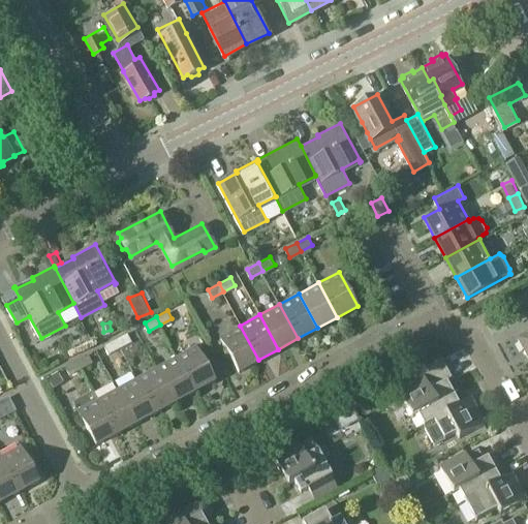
[(258,360),(240,326),(220,336),(239,370),(258,360)]
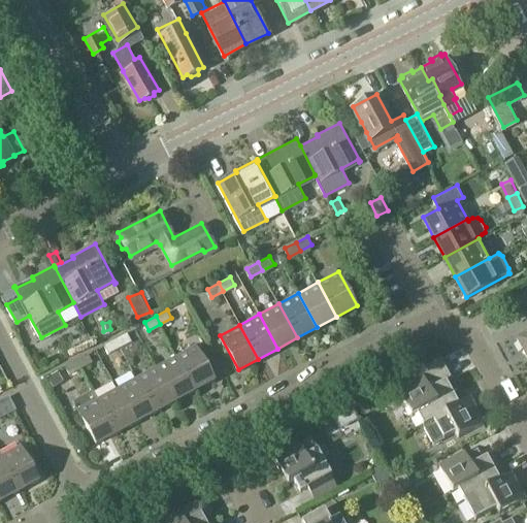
[(128,330),(117,336),(121,345),(132,339),(128,330)]
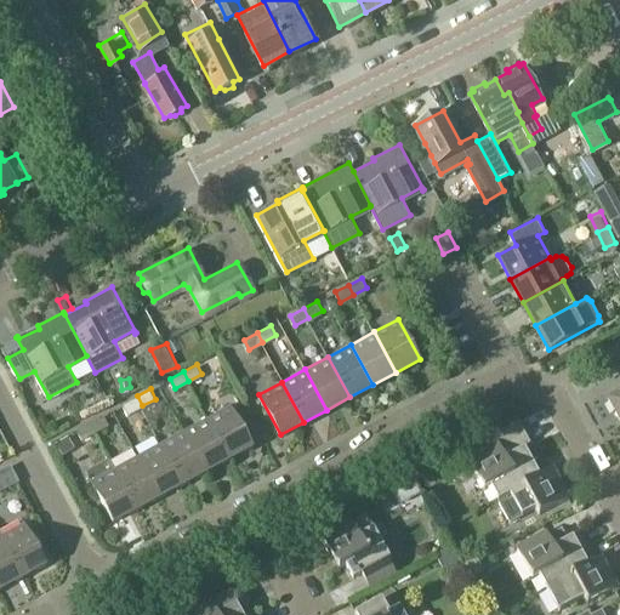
[(619,388),(608,396),(619,417),(619,388)]
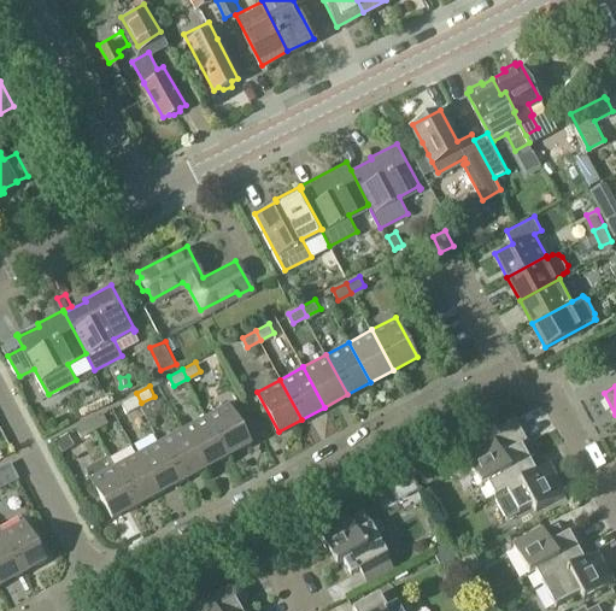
[(141,403),(136,393),(123,400),(128,410),(141,403)]
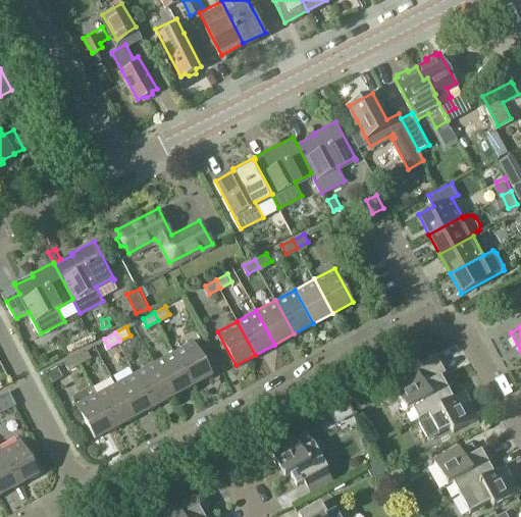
[(174,351),(192,384),(212,374),(194,340),(174,351)]
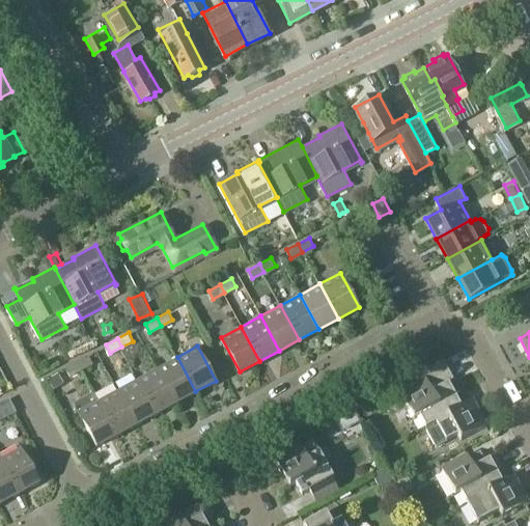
[(77,360),(81,368),(92,362),(88,354),(77,360)]
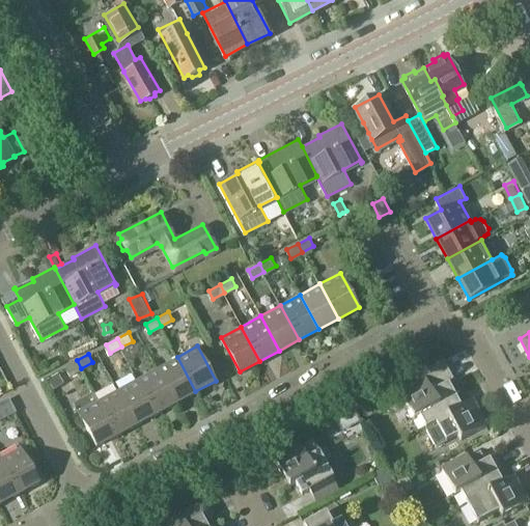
[(195,391),(177,357),(158,367),(176,402),(195,391)]
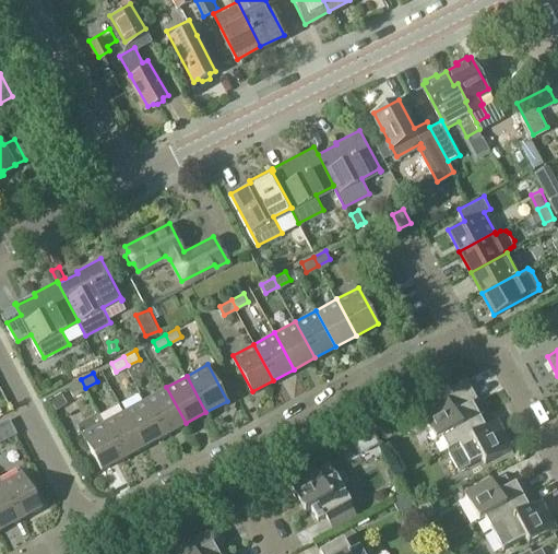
[(461,424),(485,411),(466,377),(430,397),(435,404),(422,412),(426,422),(425,424),(424,428),(425,432),(427,435),(430,436),(434,435),(436,438),(441,435),(448,448),(459,443),(459,441),(469,436),(461,424)]
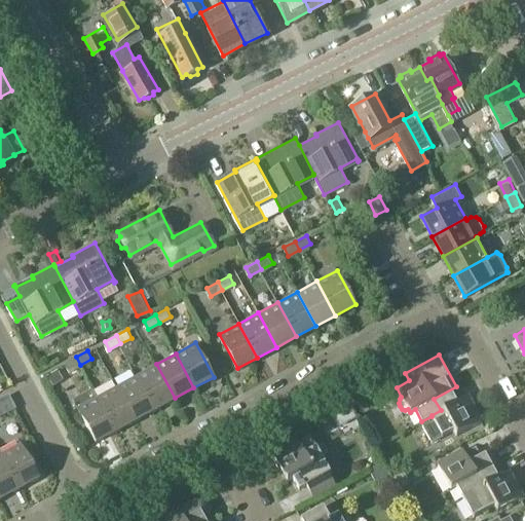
[(80,365),(76,357),(65,363),(69,371),(80,365)]
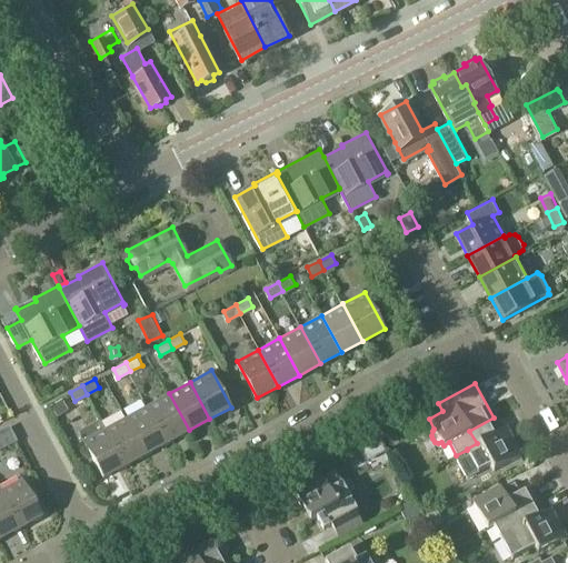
[(169,393),(148,405),(168,442),(189,430),(169,393)]
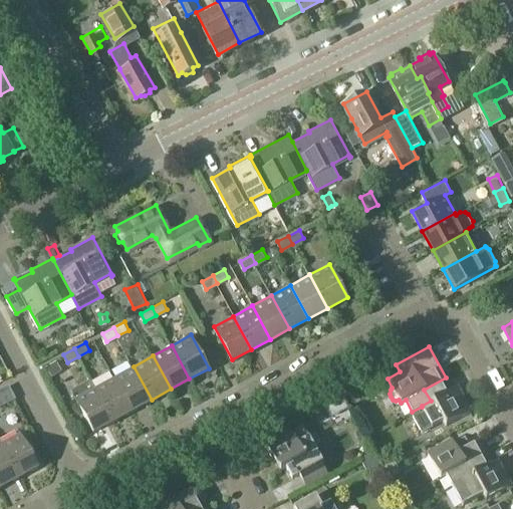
[(134,366),(114,376),(133,410),(152,400),(134,366)]
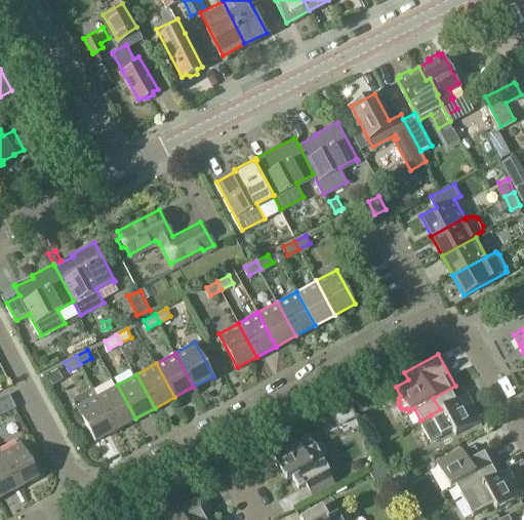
[(135,418),(117,385),(97,395),(116,429),(135,418)]
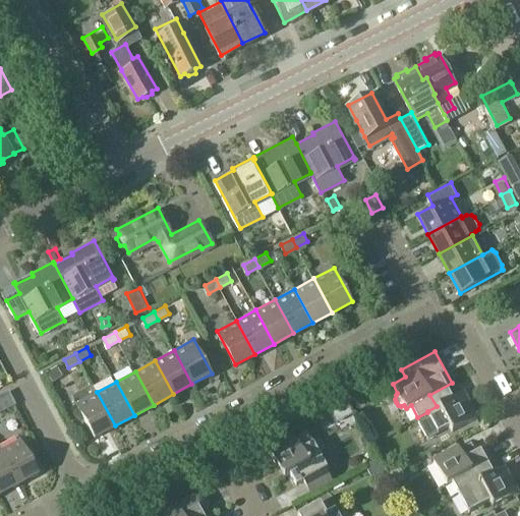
[(427,412),(417,417),(427,436),(449,423),(452,428),(476,415),(463,391),(458,394),(452,383),(429,395),(437,406),(427,411),(427,412)]
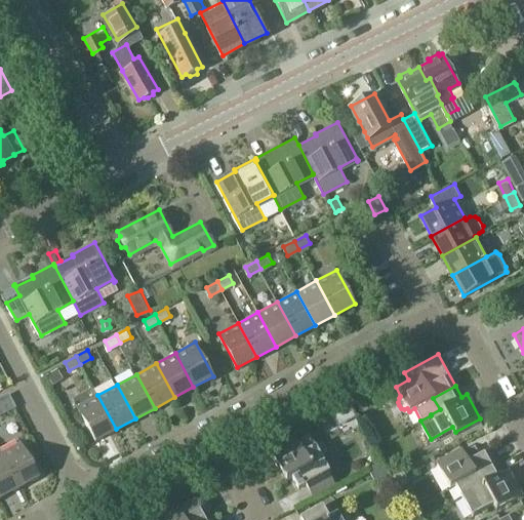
[(0,412),(16,404),(9,391),(0,395),(0,412)]
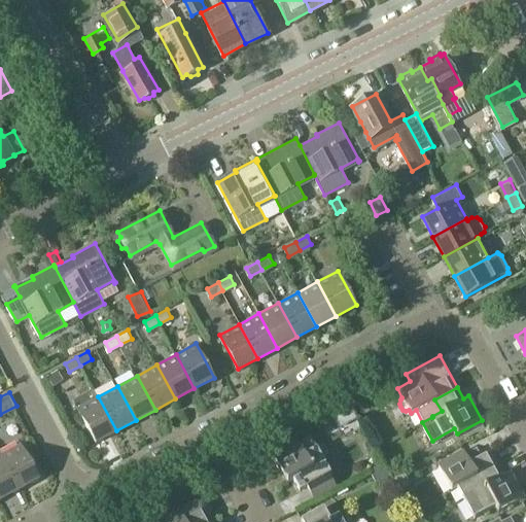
[(116,430),(98,396),(77,408),(96,442),(116,430)]
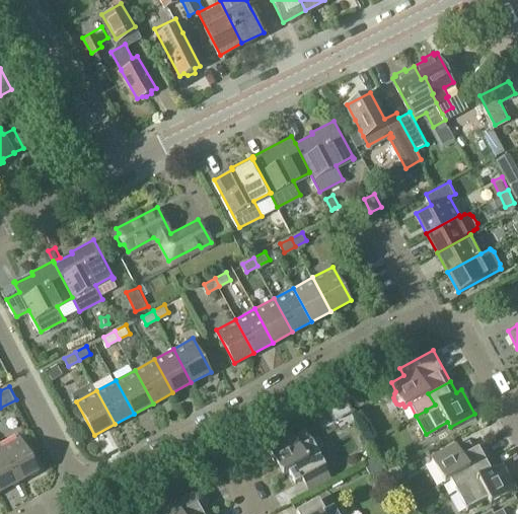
[(315,435),(310,436),(306,428),(270,448),(283,472),(289,469),(295,482),(302,478),(309,490),(330,478),(324,465),(326,464),(317,449),(321,446),(322,442),(321,439),(319,436),(315,435)]
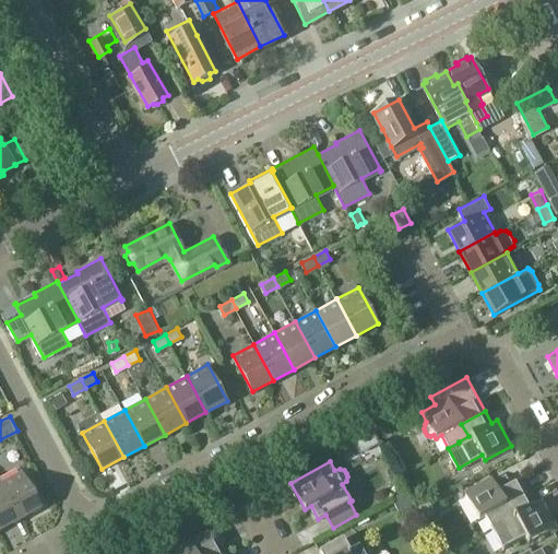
[(1,482),(21,518),(42,506),(22,470),(1,482)]
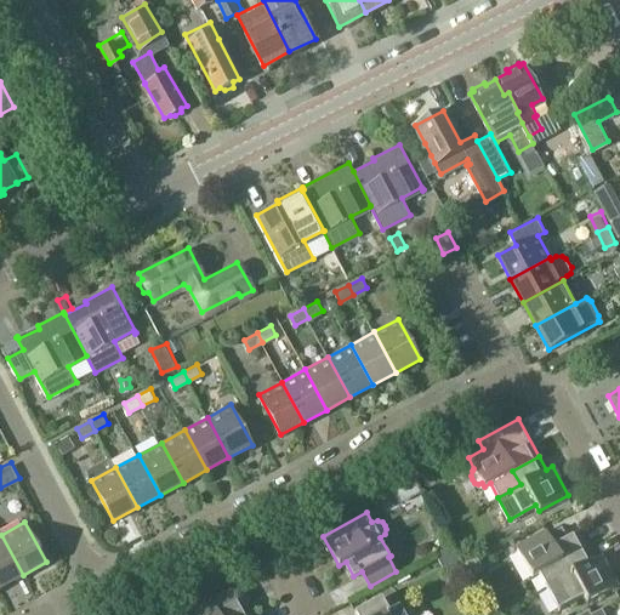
[(561,559),(587,545),(579,530),(564,537),(558,527),(547,533),(546,530),(517,546),(533,575),(539,571),(546,586),(558,580),(558,579),(569,573),(561,559)]
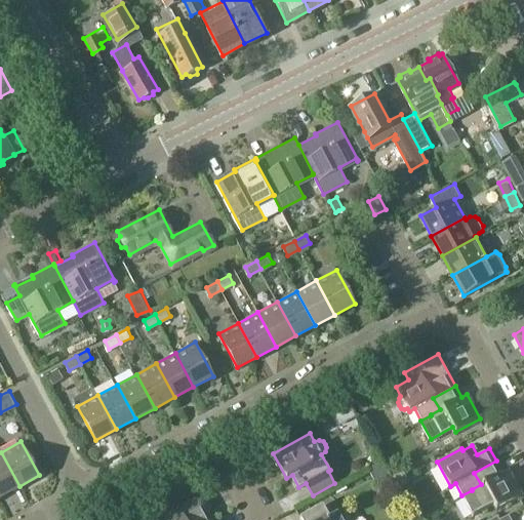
[(1,452),(0,452),(0,496),(19,486),(1,452)]
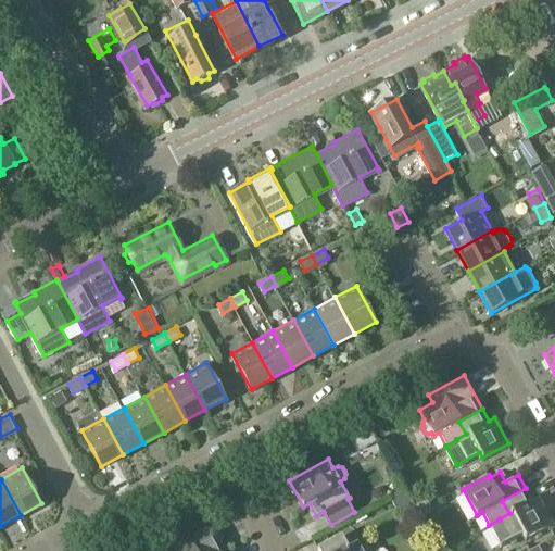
[(500,520),(489,525),(500,545),(522,531),(526,538),(553,523),(538,497),(532,500),(526,488),(502,501),(509,513),(500,518),(500,520)]
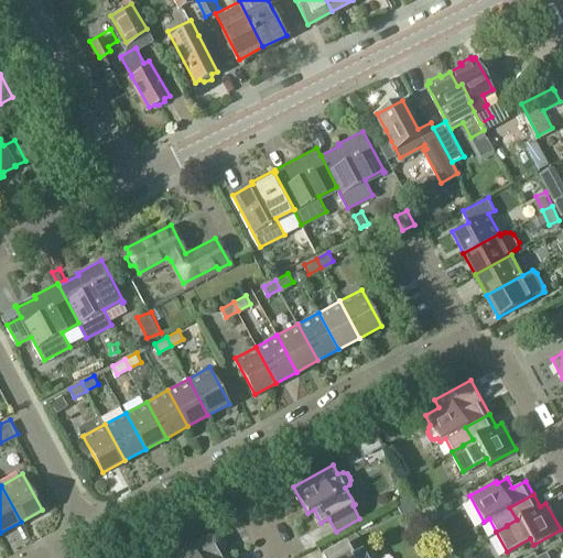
[(421,509),(428,521),(440,514),(433,502),(421,509)]
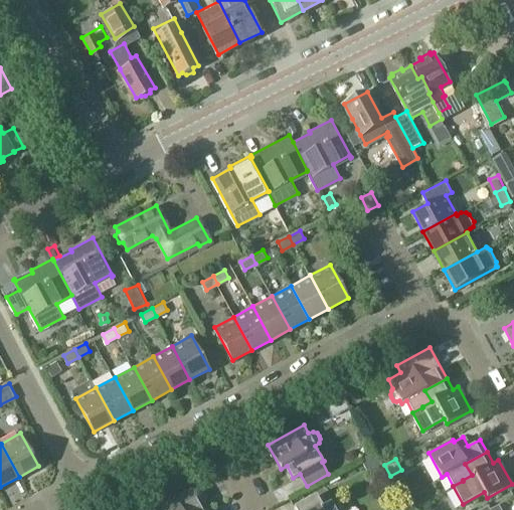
[(203,509),(208,508),(202,497),(208,494),(204,488),(201,485),(197,485),(193,485),(150,509),(203,509)]
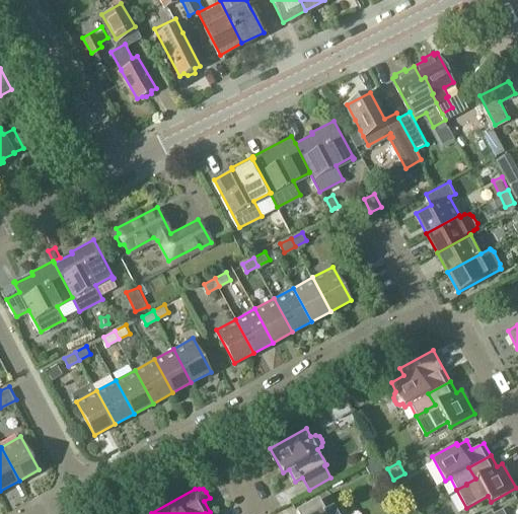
[(340,506),(336,507),(334,505),(325,509),(319,498),(296,510),(298,513),(346,513),(347,513),(346,510),(343,507),(340,506)]
